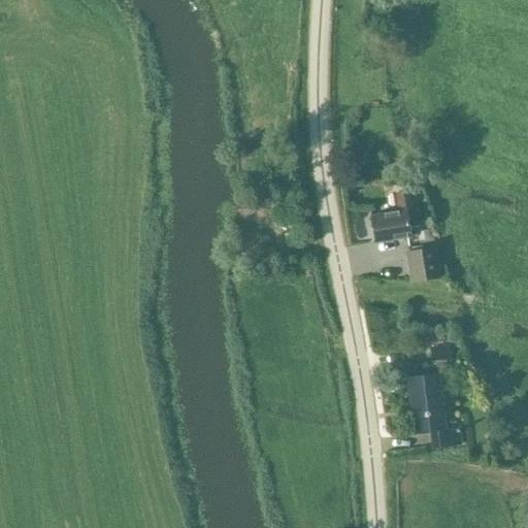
[(395,180),(396,188),(411,186),(410,178),(395,180)]
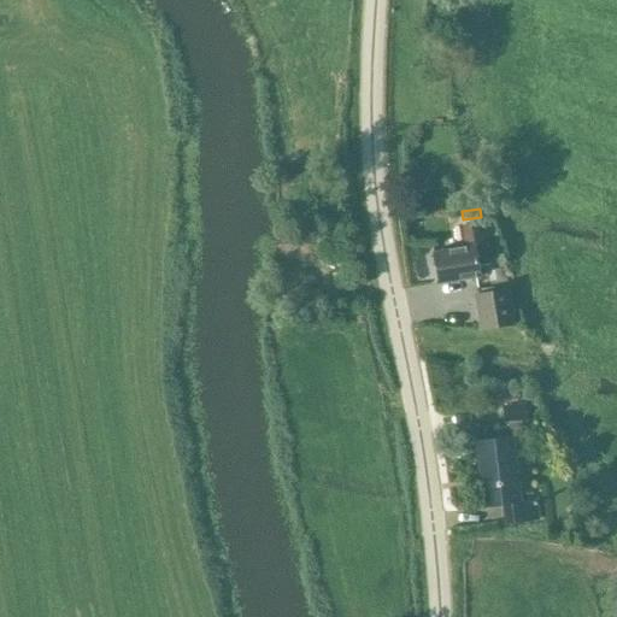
[(480,277),(477,266),(491,264),(488,245),(482,246),(479,223),(464,225),(468,247),(433,253),(439,283),(480,277)]
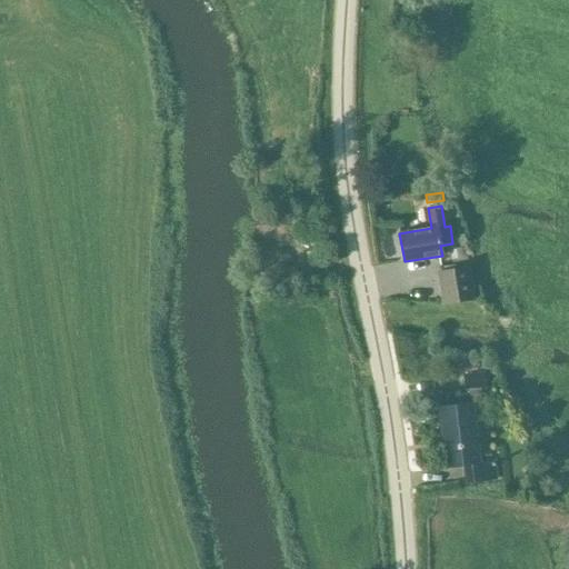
[(436,272),(442,307),(475,301),(469,267),(436,272)]
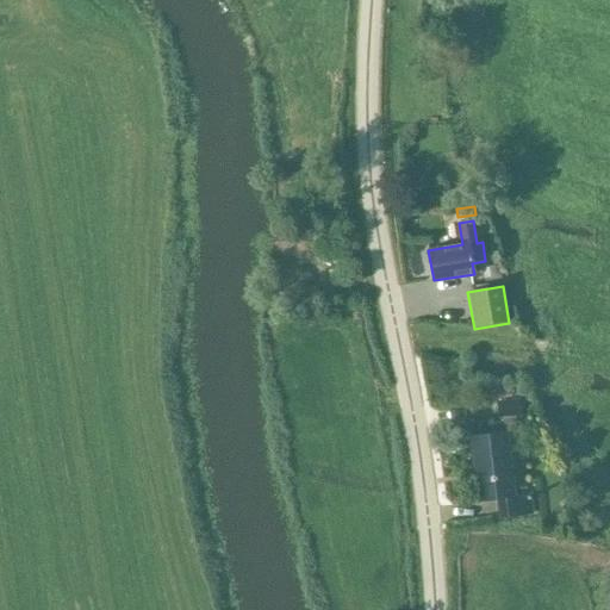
[(500,419),(523,417),(521,400),(498,403),(500,419)]
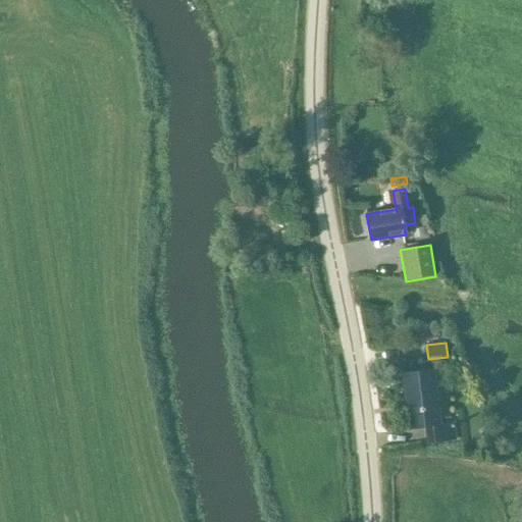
[(408,429),(425,427),(427,444),(456,440),(454,428),(451,428),(450,423),(440,425),(433,370),(402,374),(408,429)]
